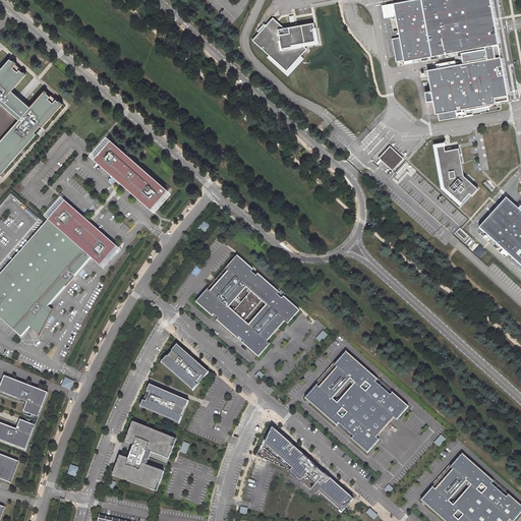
[(508,100),(489,0),(403,0),(393,2),(399,36),(392,38),(396,60),(403,59),(404,60),(476,48),(478,60),(456,64),(455,60),(439,63),(440,66),(427,69),(430,90),(424,91),(425,101),(432,100),(435,113),(437,113),(438,120),(456,117),(456,112),(462,111),(462,108),(508,100)]
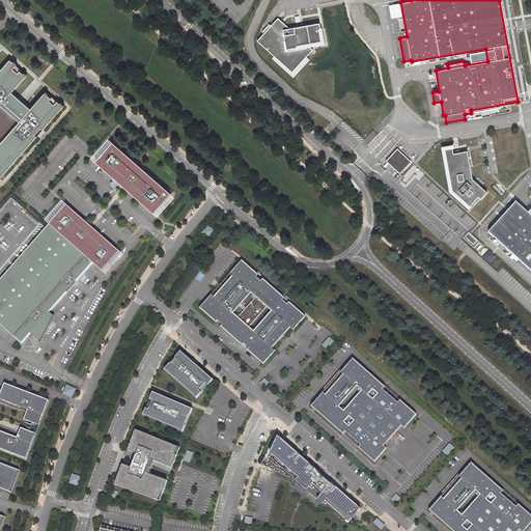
[(289,27),(278,16),(257,38),(274,54),(291,71),(306,55),(312,48),(308,44),(324,42),(319,21),(289,27)]
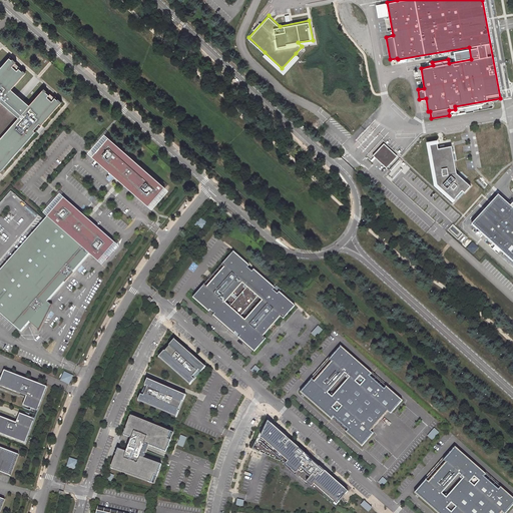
[(299,56),(296,53),(282,68),(265,52),(263,54),(284,72),(299,56)]
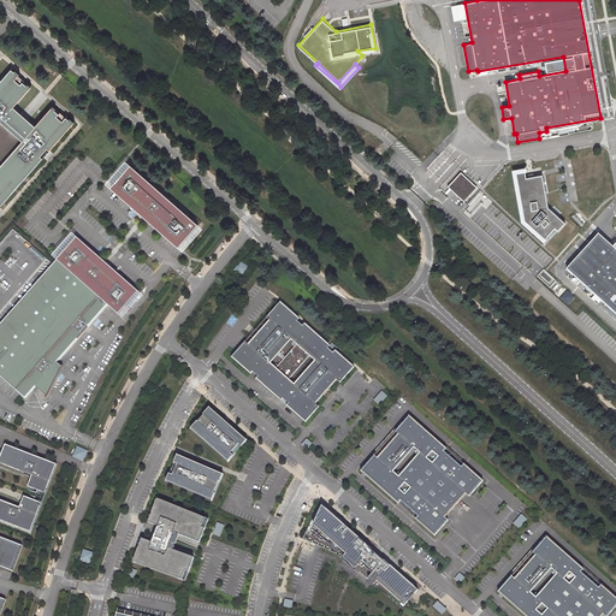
[(0,202),(3,205),(43,158),(41,155),(48,148),(51,150),(73,123),(66,117),(63,120),(58,116),(60,113),(53,107),(36,126),(15,107),(31,88),(24,82),(22,84),(16,80),(19,76),(19,75),(12,69),(0,82),(0,202)]
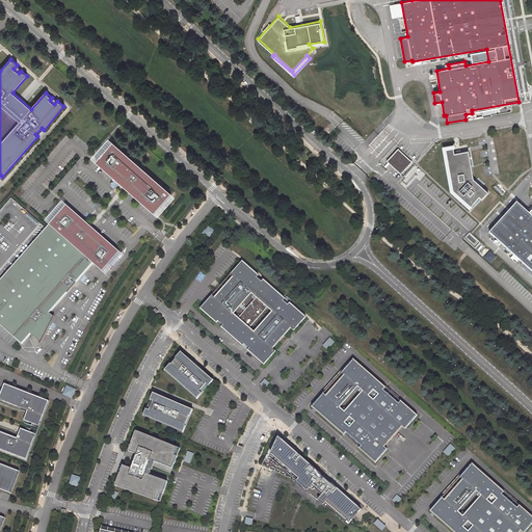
[(112,143),(97,160),(124,184),(123,186),(124,188),(127,190),(128,188),(155,212),(170,194),(112,143)]
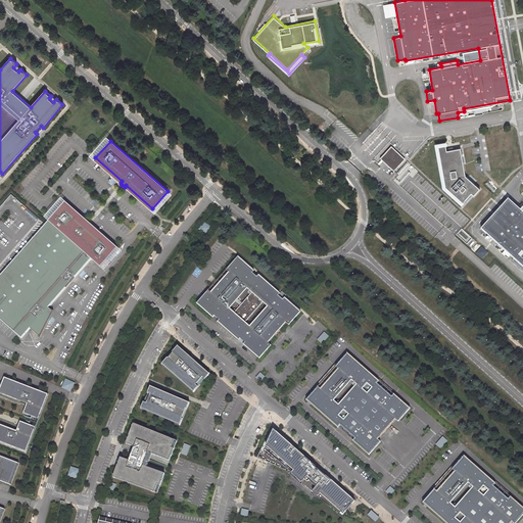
[(479,189),(464,176),(460,148),(453,149),(452,147),(447,148),(447,150),(445,150),(444,144),(436,145),(443,187),(461,203),(470,193),(473,195),(479,189)]
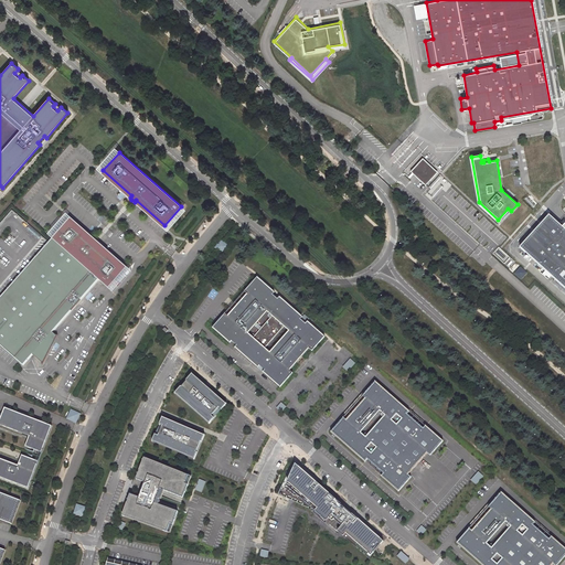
[(414,166),(409,170),(414,174),(415,173),(425,183),(436,172),(422,159),(414,167),(414,166)]
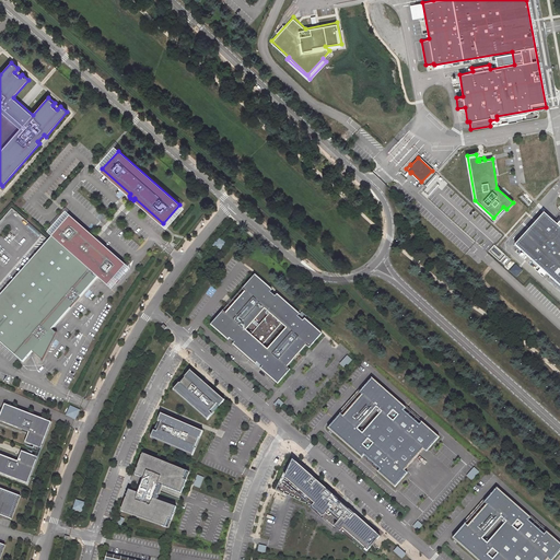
[(559,228),(545,213),(515,246),(559,287),(559,228)]
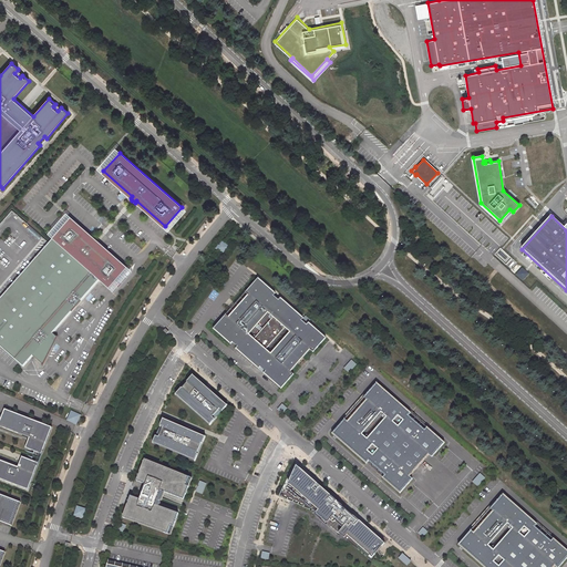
[(53,239),(100,279),(110,288),(126,270),(98,245),(100,243),(98,240),(95,238),(93,240),(70,219),(53,239)]
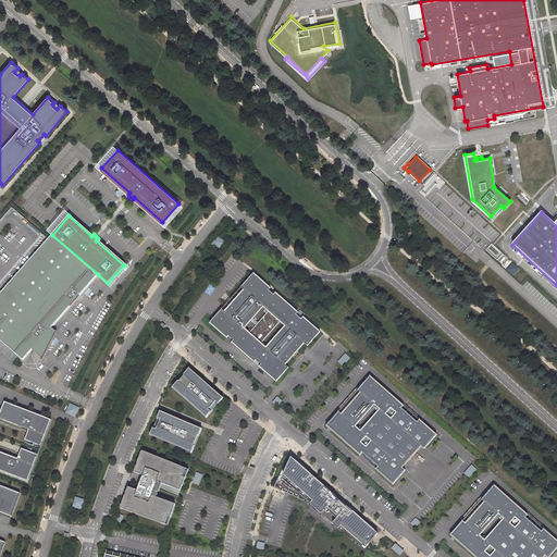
[(98,274),(52,235),(0,293),(0,339),(23,360),(33,349),(42,358),(57,331),(52,327),(98,274)]
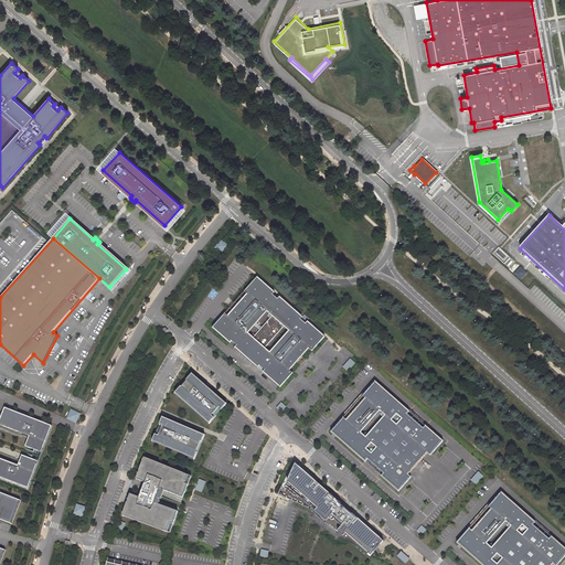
[(227,246),(222,242),(217,247),(223,252),(227,246)]
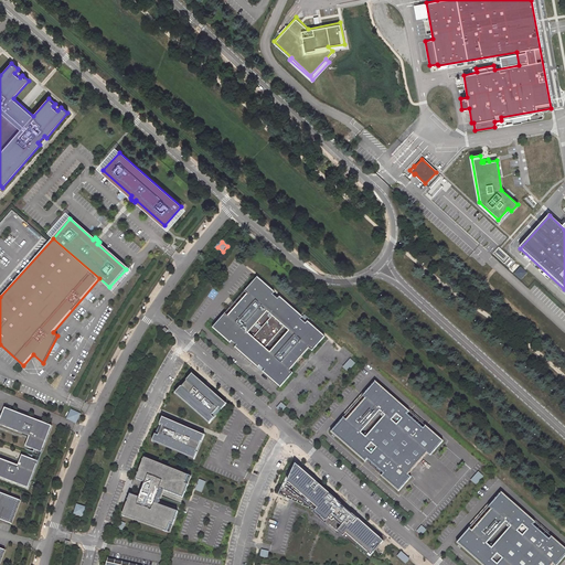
[(521,268),(515,275),(522,280),(528,274),(521,268)]
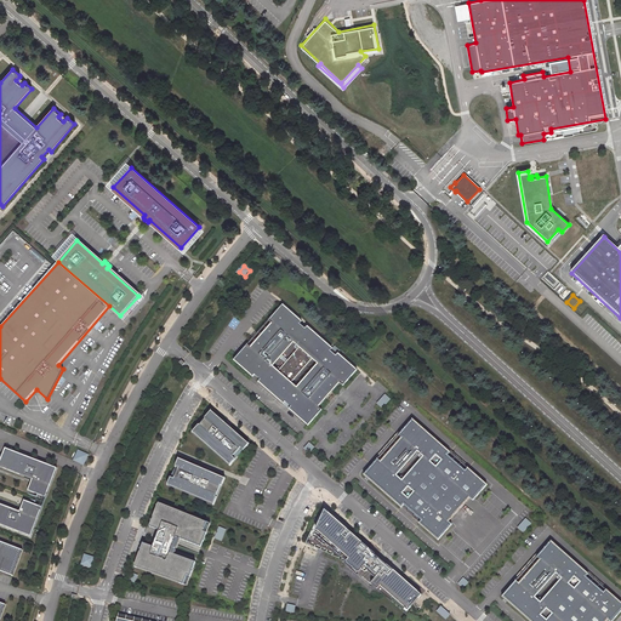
[(251,348),(248,345),(233,360),(252,377),(255,375),(261,380),(258,382),(283,404),(285,402),(291,408),(289,409),(308,426),(322,410),(319,408),(340,383),(343,386),(357,370),(339,353),(336,355),(330,351),(332,348),(307,326),(306,329),(300,324),(302,322),(283,305),(268,320),(272,324),(251,348)]
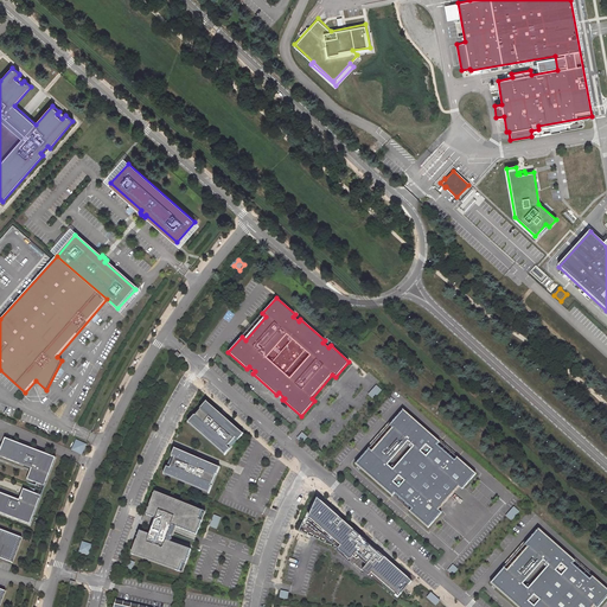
[(374,398),(382,390),(376,385),(369,394),(374,398)]
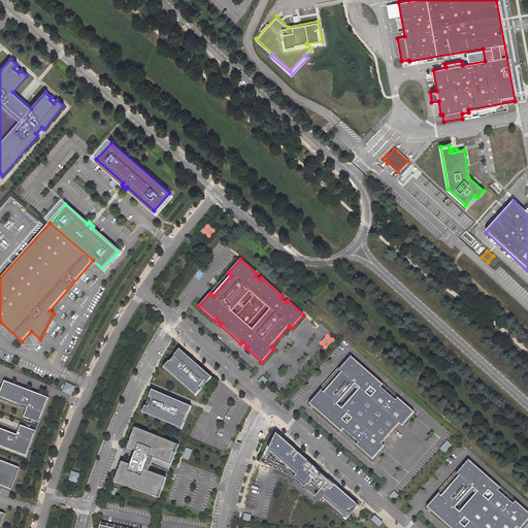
[(169,361),(163,368),(195,396),(200,391),(198,389),(204,381),(207,383),(211,377),(196,363),(195,365),(190,361),(191,359),(179,349),(173,356),(174,357),(170,362),(169,361)]
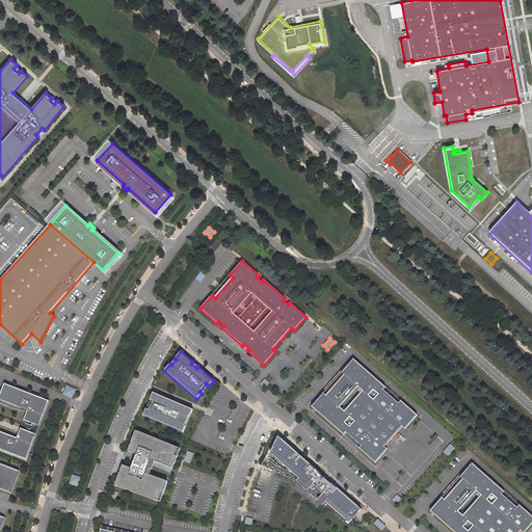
[(323,394),(311,407),(343,435),(345,433),(361,447),(358,449),(374,463),(387,450),(384,448),(402,427),(404,429),(417,416),(400,401),(398,404),(383,391),(386,388),(353,360),(341,373),(344,376),(325,396),(323,394)]
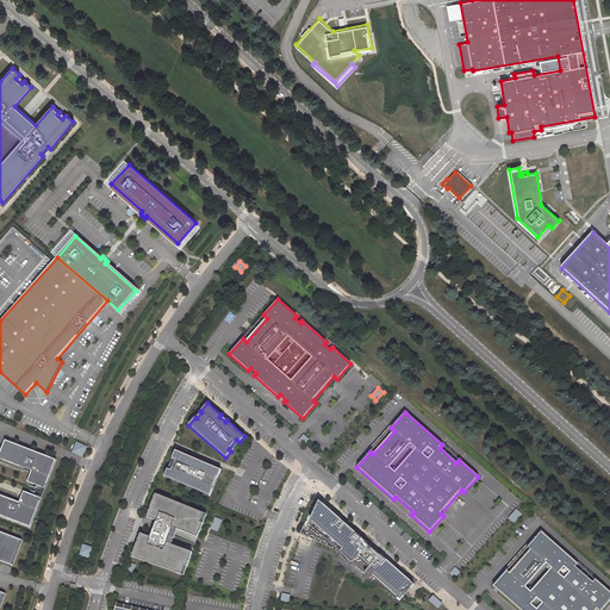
[(304,435),(299,441),(303,444),(309,440),(304,435)]
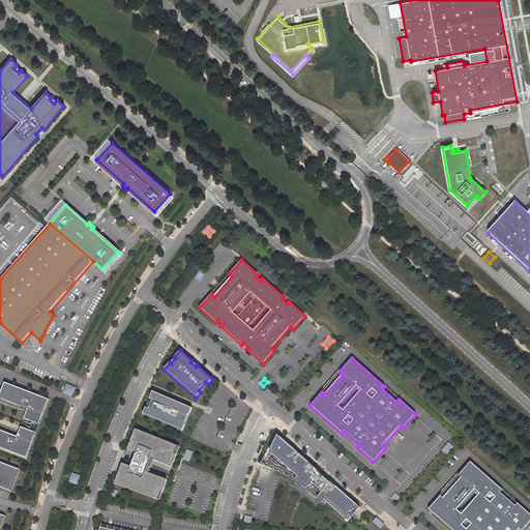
[(49,400),(4,382),(0,393),(0,398),(27,409),(24,418),(39,424),(49,400)]
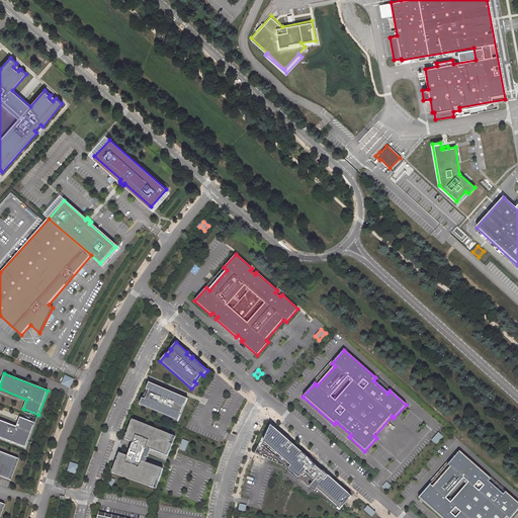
[(65,377),(63,383),(69,385),(72,379),(65,377)]
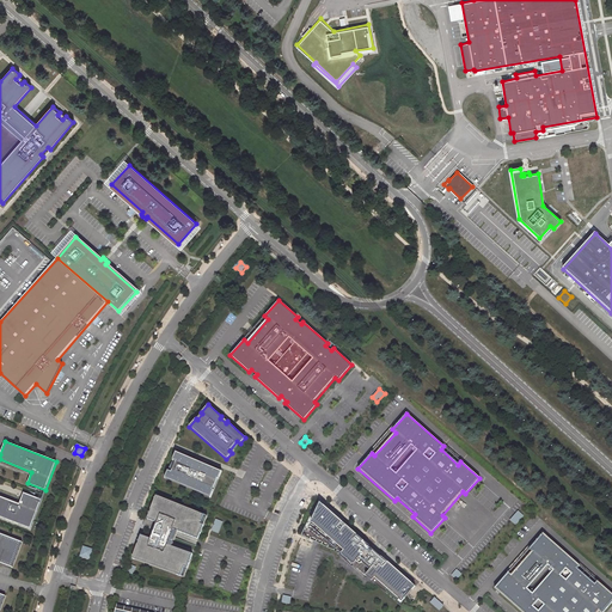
[(171,472),(169,471),(165,478),(210,499),(214,490),(213,490),(210,489),(215,478),(218,478),(219,479),(221,471),(176,452),(172,459),(176,461),(171,472)]
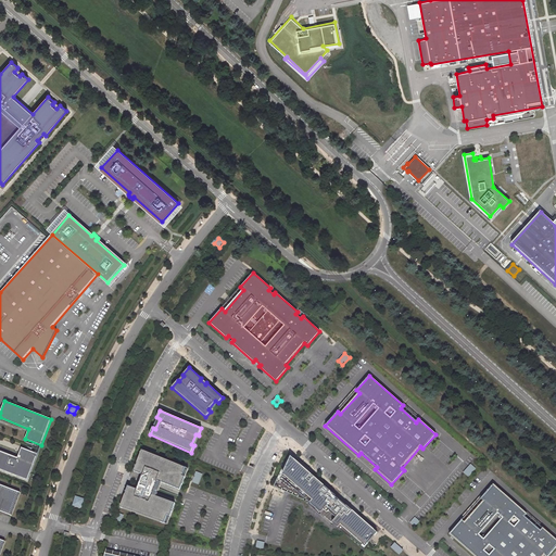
[(17,458),(0,451),(0,469),(27,480),(37,454),(22,449),(17,458)]
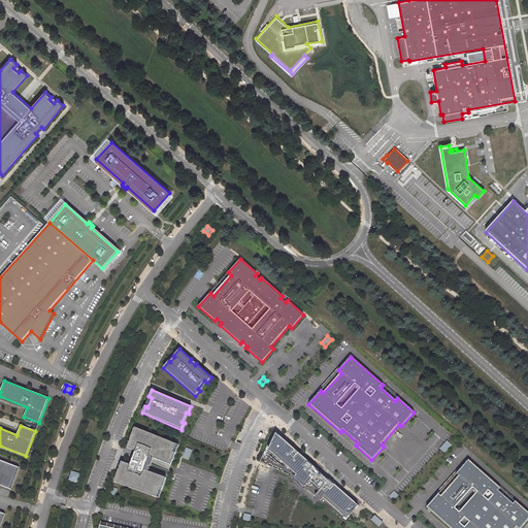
[(176,444),(135,428),(127,448),(135,452),(130,465),(122,462),(113,482),(156,497),(159,490),(161,490),(166,477),(149,471),(150,469),(153,459),(171,465),(175,453),(173,452),(176,444)]
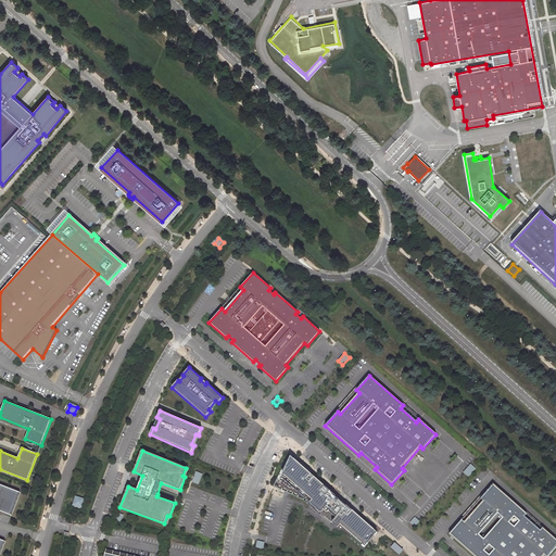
[(337,496),(291,456),(283,475),(281,474),(280,474),(275,487),(285,491),(303,500),(332,526),(333,525),(333,523),(339,528),(342,525),(366,547),(379,533),(348,506),(336,496),(337,496)]
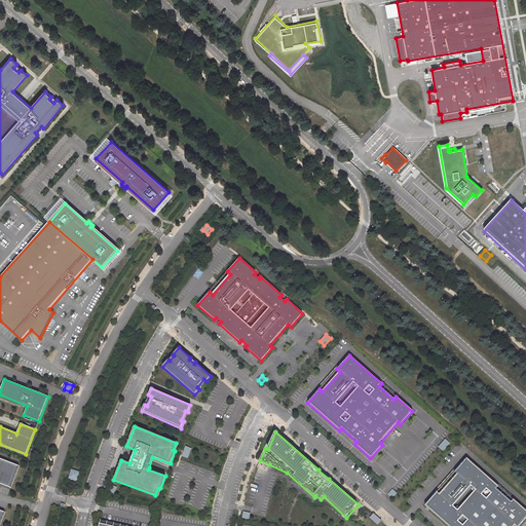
[(445,439),(439,446),(444,450),(450,443),(445,439)]
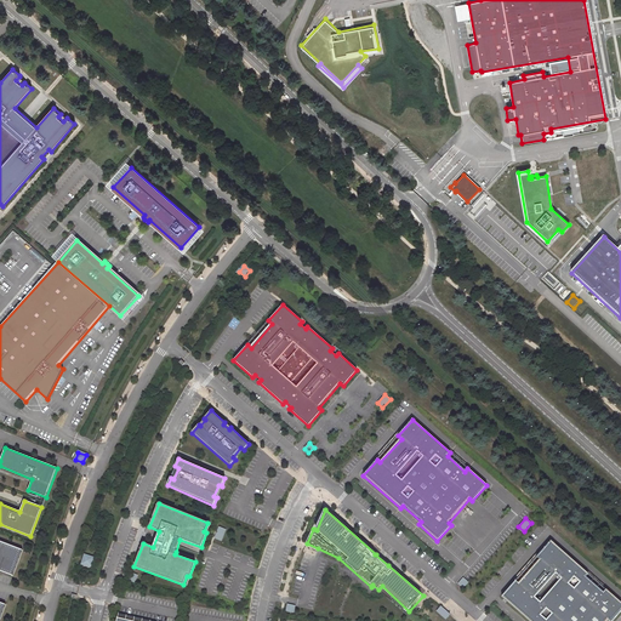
[(226,530),(218,528),(215,539),(221,541),(226,530)]
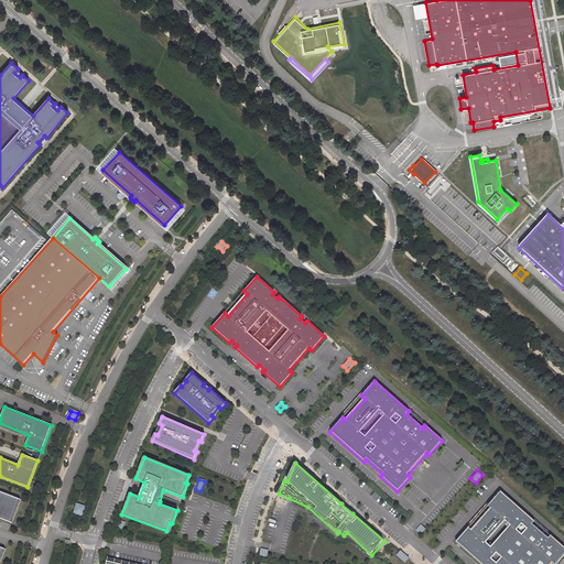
[(0,517),(11,522),(20,498),(0,490),(0,517)]
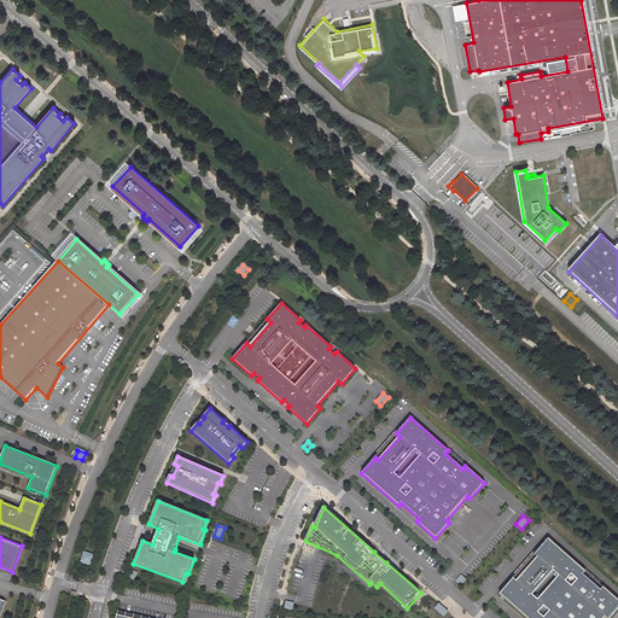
[(513,578),(499,594),(525,617),(604,617),(605,617),(608,617),(617,607),(617,600),(602,587),(600,590),(583,575),(586,572),(548,538),(534,555),(537,558),(517,582),(513,578)]
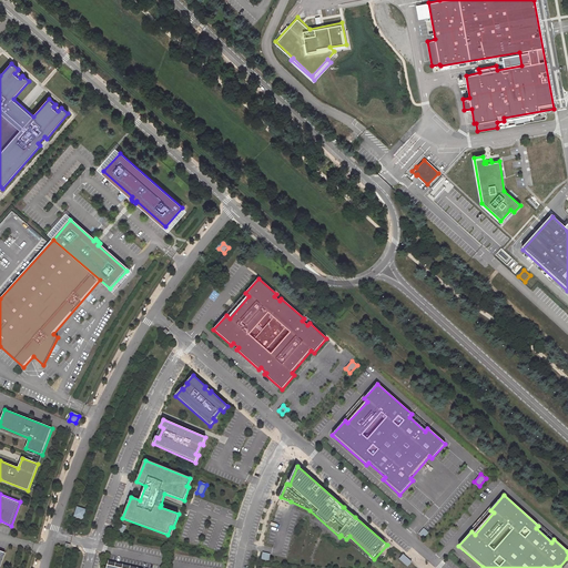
[(84,511),(78,509),(75,516),(82,518),(84,511)]
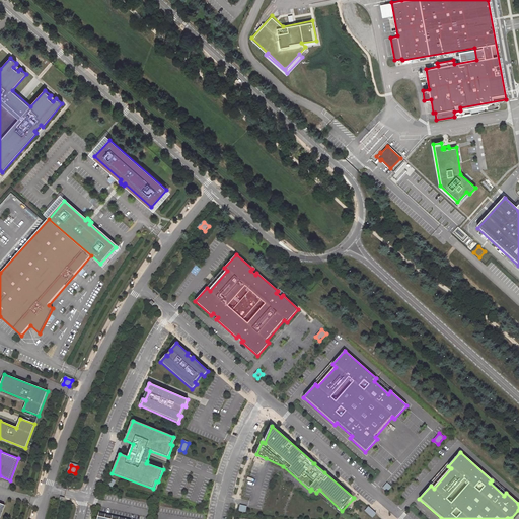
[(387,483),(383,488),(388,492),(392,487),(387,483)]
